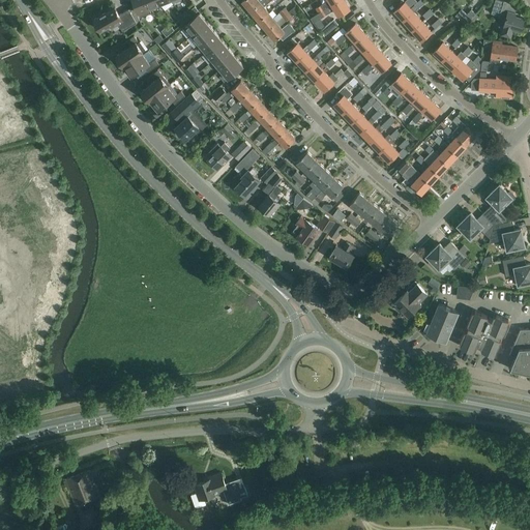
[(149,8),(146,0),(133,0),(139,12),(149,8)]
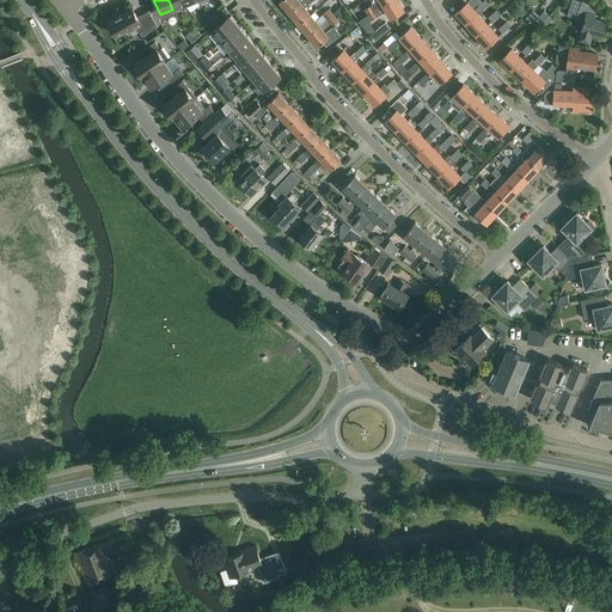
[(279,0),(280,1),(279,1),(288,13),(304,0),(279,0)]
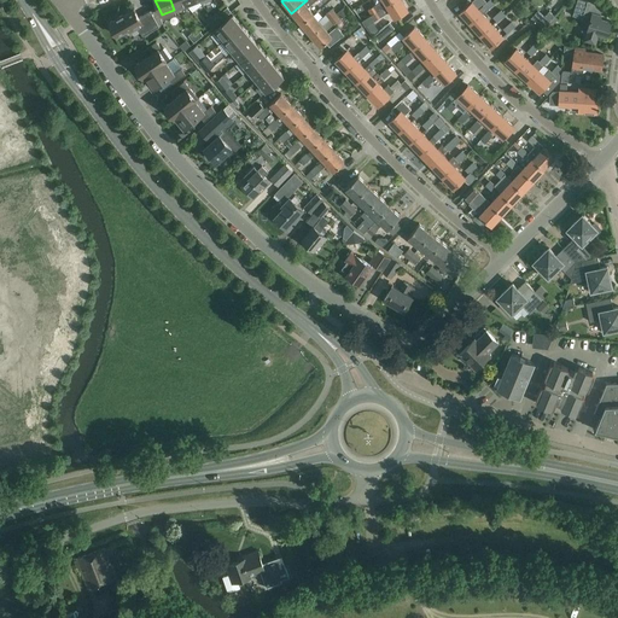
[(307,0),(291,13),(301,24),(313,15),(307,7),(314,1),(313,0),(307,0)]
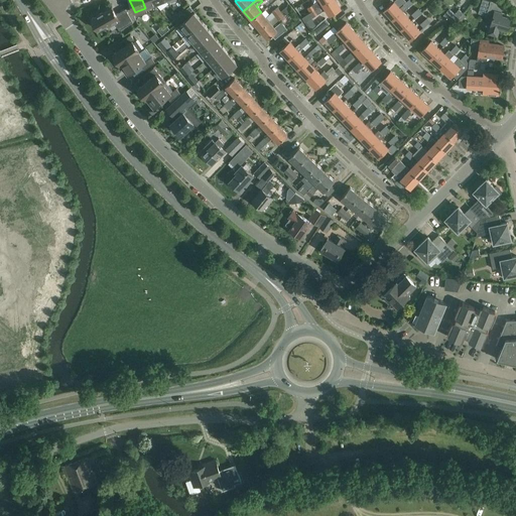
[(280,0),(276,4),(280,9),(287,4),(283,0),(280,0)]
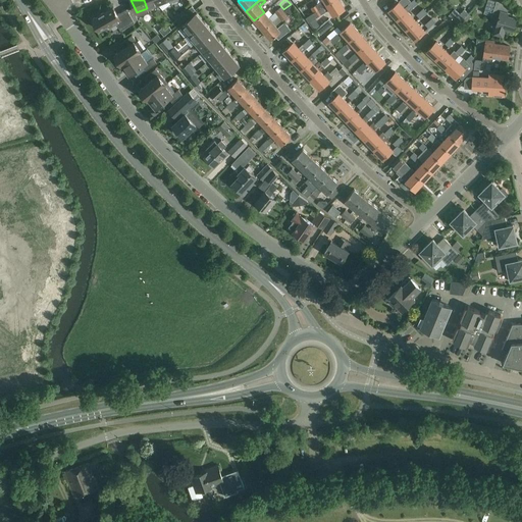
[(323,0),(316,4),(319,9),(332,0),(323,0)]
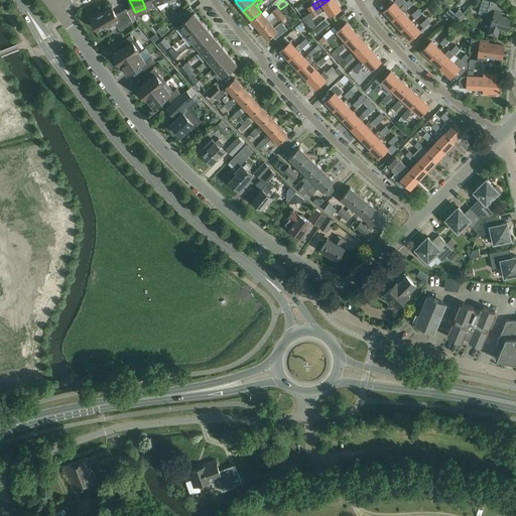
[(335,0),(329,0),(315,9),(318,14),(327,9),(330,15),(341,8),(335,0)]
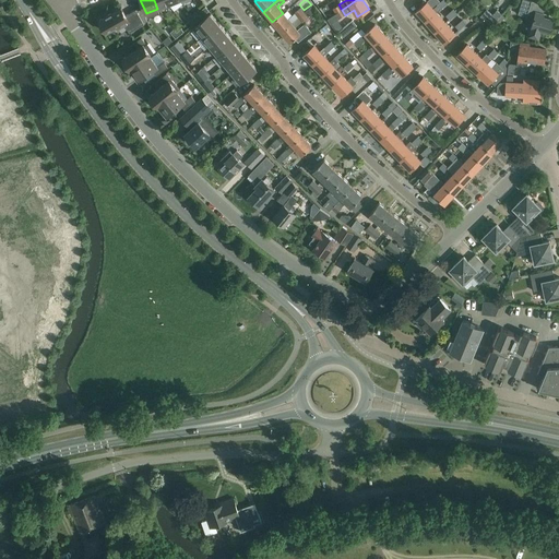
[(549,33),(552,20),(543,16),(544,14),(543,14),(545,11),(545,12),(546,11),(544,9),(542,7),(539,4),(537,3),(534,2),(532,1),(531,1),(525,0),(522,0),(518,14),(526,18),(526,19),(527,18),(534,20),(532,27),(530,35),(527,35),(539,39),(540,38),(538,38),(540,30),(549,33)]
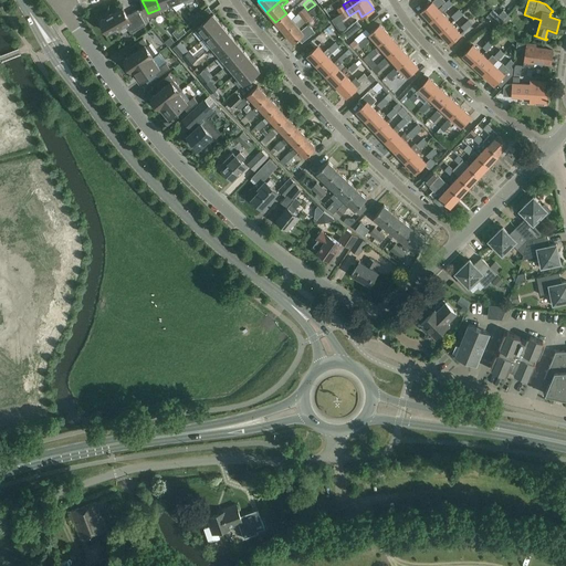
[(439,9),(432,1),(421,11),(431,21),(442,12),(446,9),(442,4),(439,9)]
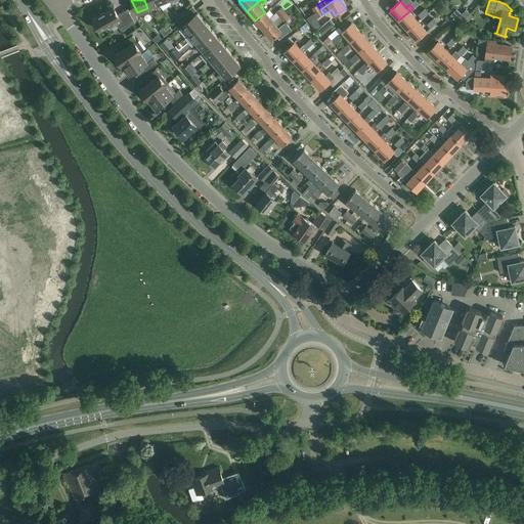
[(285,12),(279,16),(282,22),(295,11),(292,6),(286,11),(285,12)]
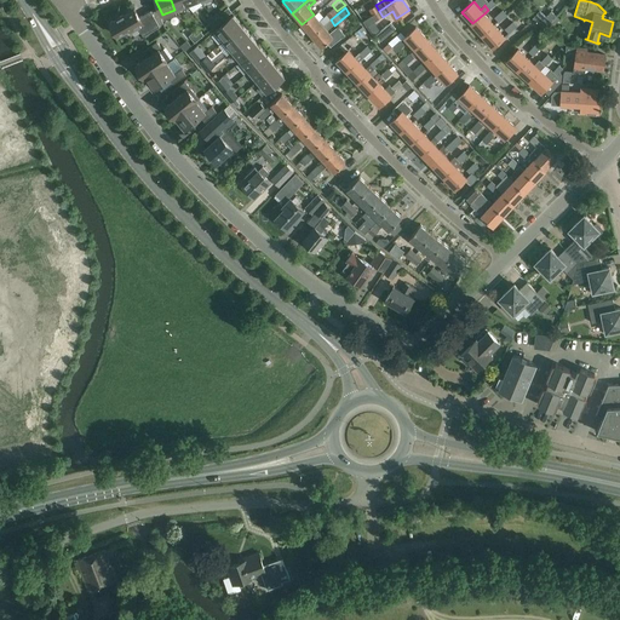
[(135,9),(124,15),(124,13),(119,17),(110,23),(118,35),(130,29),(131,33),(138,28),(143,36),(160,27),(150,11),(139,17),(135,9)]
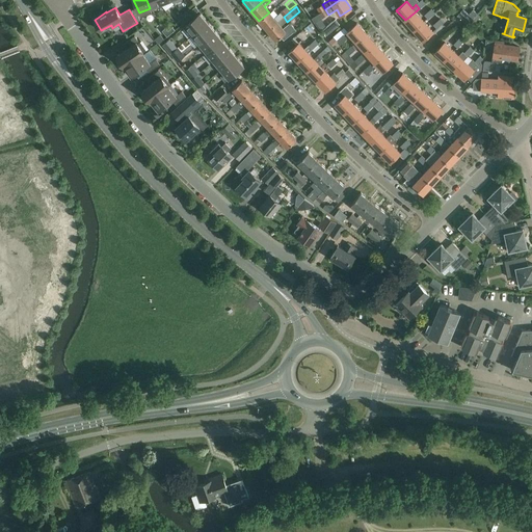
[(289,12),(286,8),(281,12),(284,17),(289,12)]
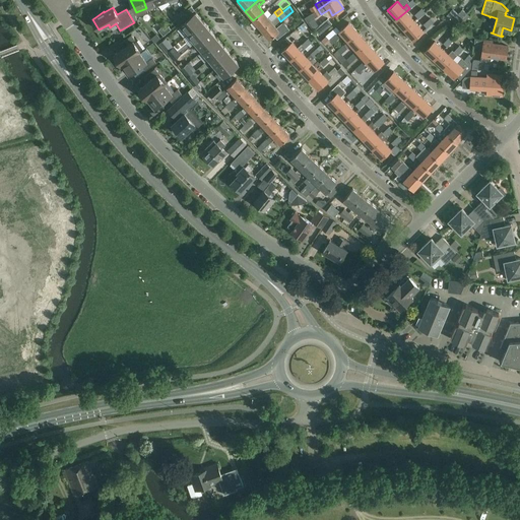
[(414,14),(417,17),(425,12),(421,8),(414,14)]
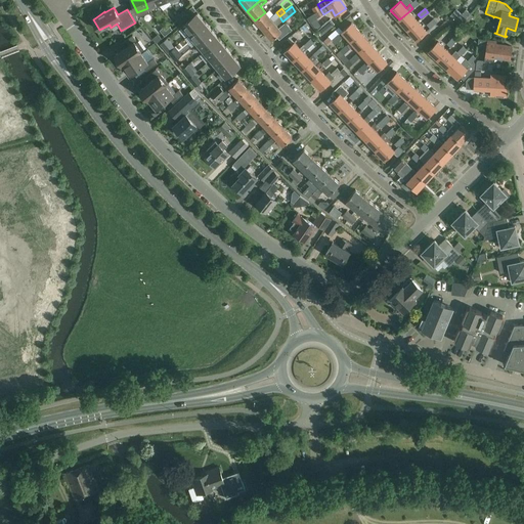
[(314,13),(307,17),(310,23),(323,14),(320,9),(314,12),(314,13)]
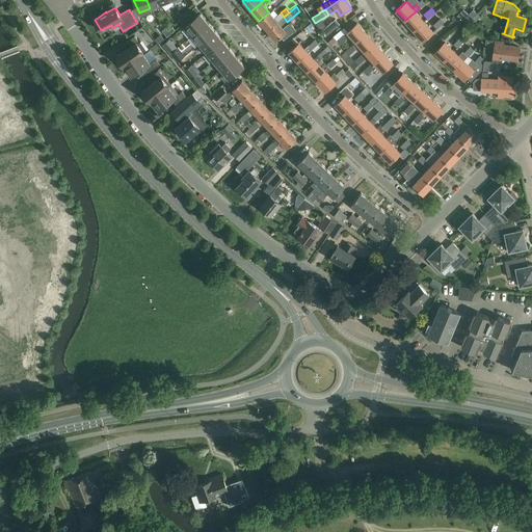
[(470,24),(478,14),(474,9),(464,20),(467,22),(470,24)]
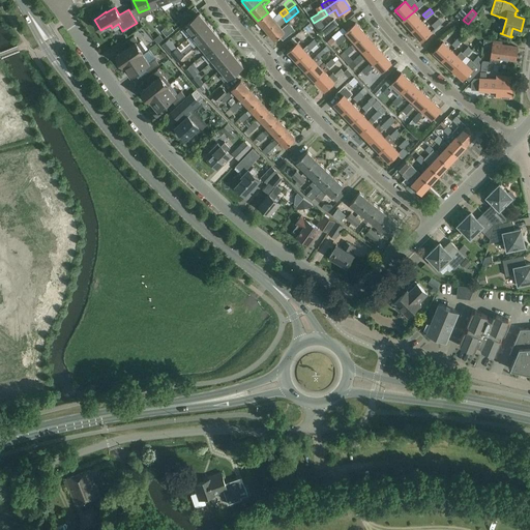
[(404,20),(412,30),(422,22),(414,11),(404,20)]
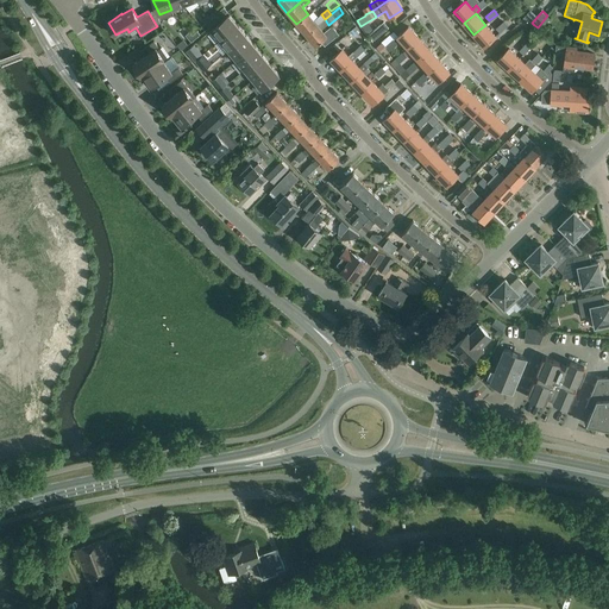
[(308,14),(296,24),(306,36),(318,25),(325,19),(321,14),(314,20),(308,14)]
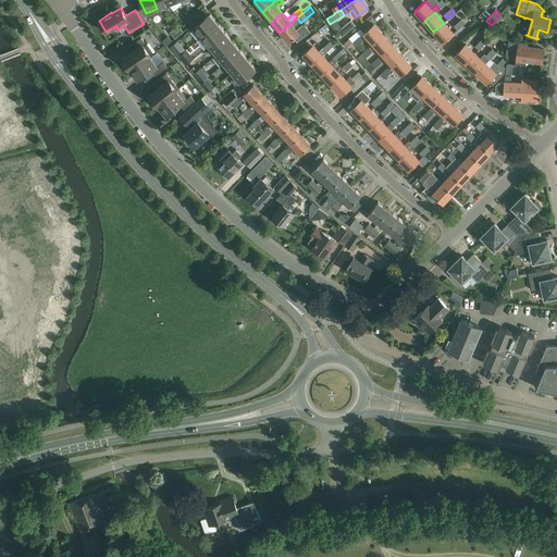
[(201,37),(218,23),(209,14),(194,27),(201,37)]
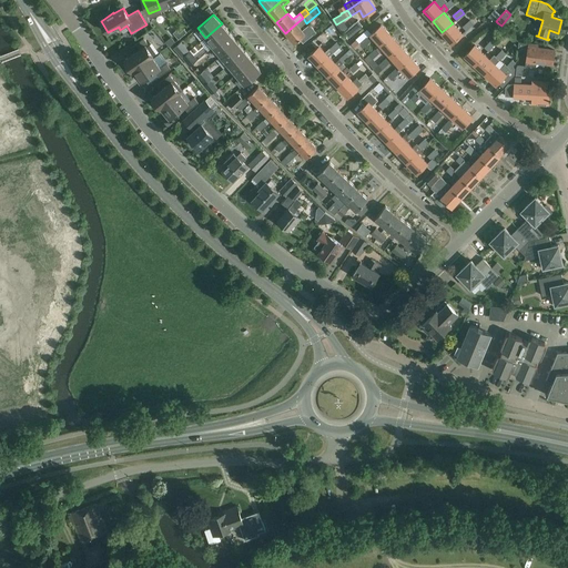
[(464,27),(466,30),(474,24),(470,20),(464,27)]
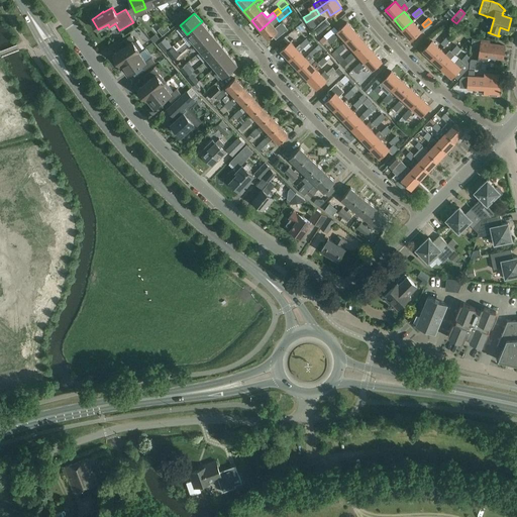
[(313,29),(318,34),(330,24),(326,19),(313,29)]
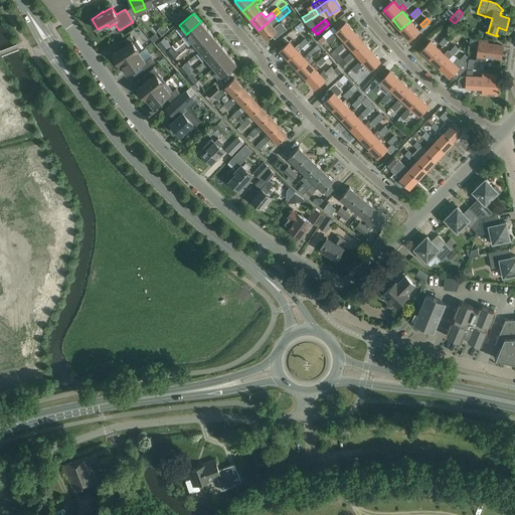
[(193,42),(208,30),(201,21),(186,34),(193,42)]
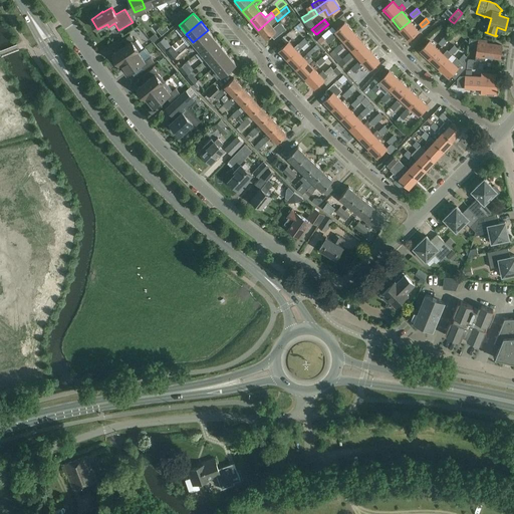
[(271,25),(268,21),(258,30),(266,39),(270,35),(274,39),(286,29),(280,22),(273,28),(271,25)]
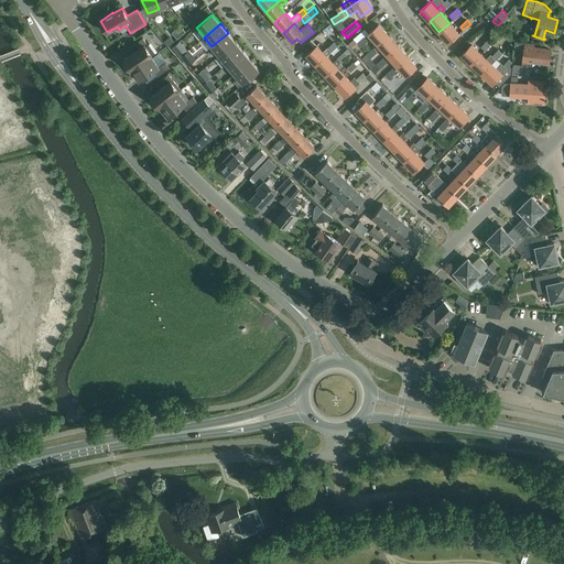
[(438,32),(448,43),(459,33),(449,23),(438,32)]
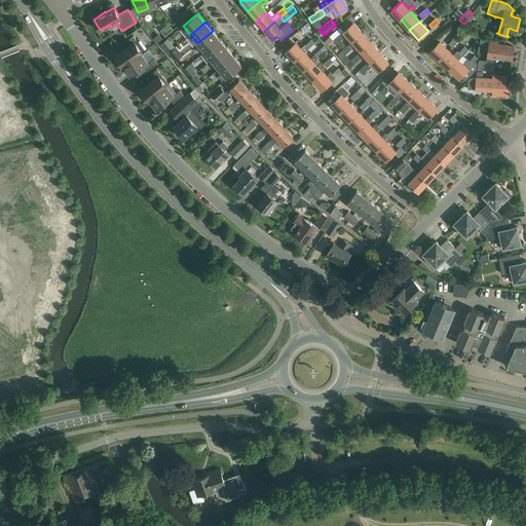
[(343,31),(344,33),(352,41),(362,33),(352,23),(344,31),(343,31)]
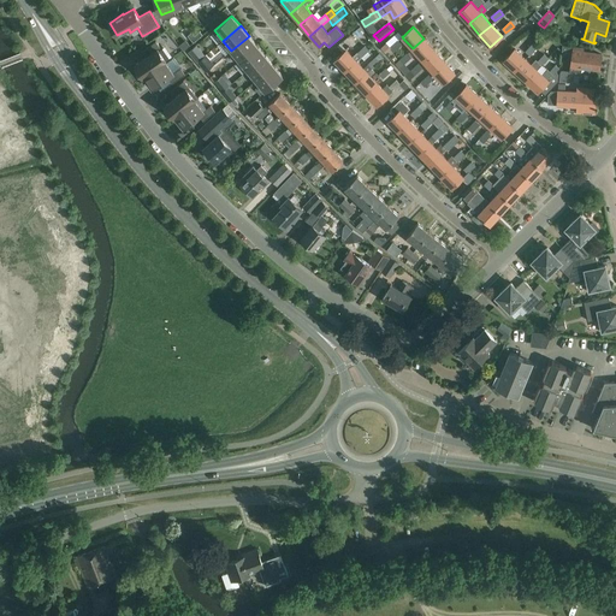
[(398,31),(381,47),(386,53),(391,48),(394,52),(402,45),(400,41),(403,39),(402,36),(403,36),(398,31)]
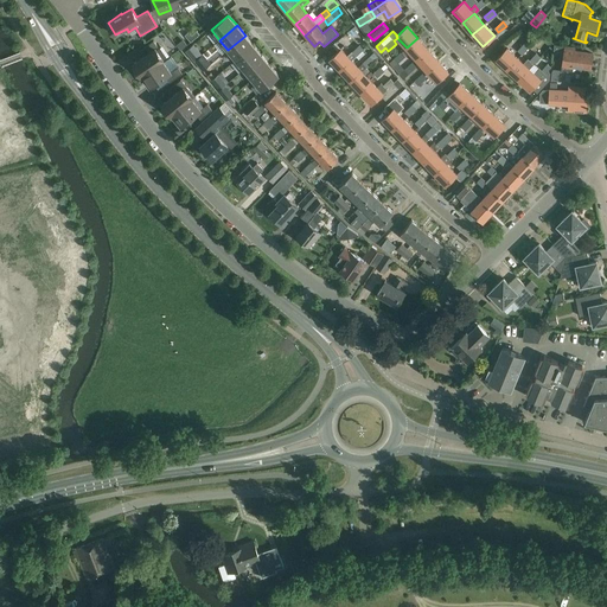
[(236,59),(253,45),(246,36),(228,50),(236,59)]
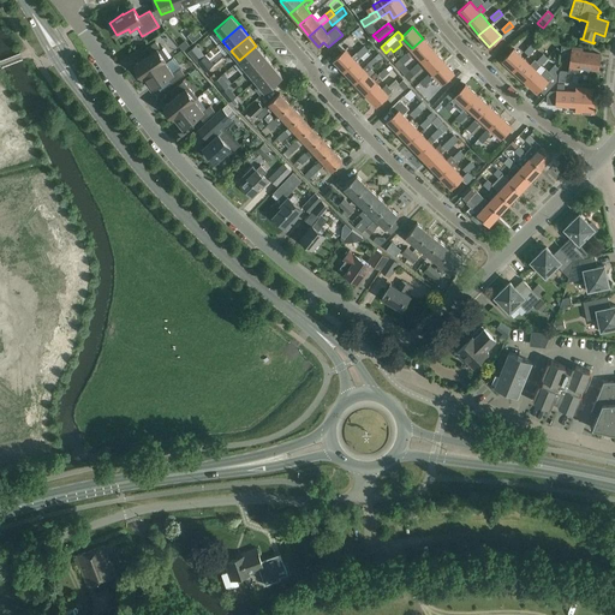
[(412,48),(407,52),(411,57),(416,52),(422,59),(434,49),(423,39),(412,48)]
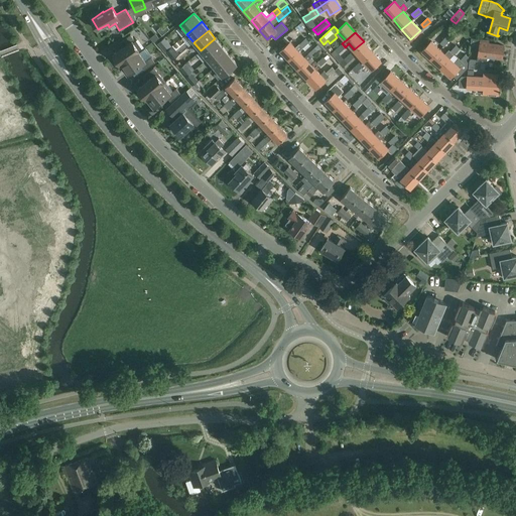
[(139,51),(132,41),(134,40),(130,34),(119,42),(123,47),(113,54),(120,65),(121,65),(120,63),(138,51),(139,51)]
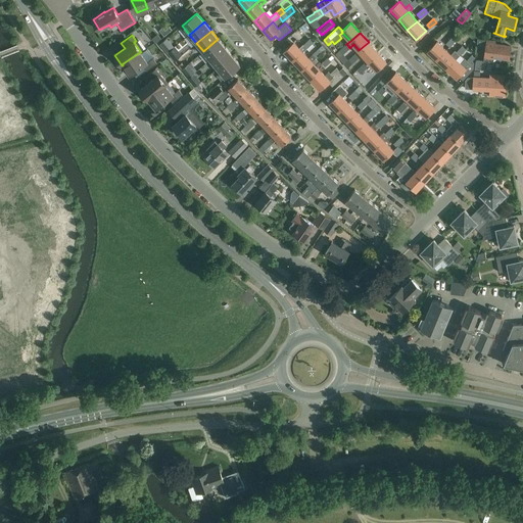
[(455,40),(452,37),(446,43),(449,46),(455,40)]
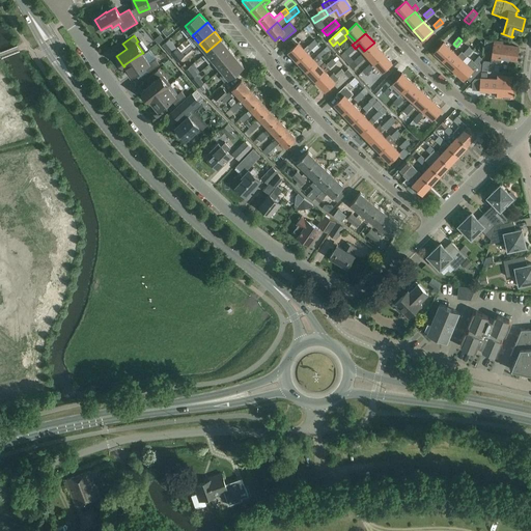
[(314,38),(308,45),(311,49),(312,49),(318,43),(314,38)]
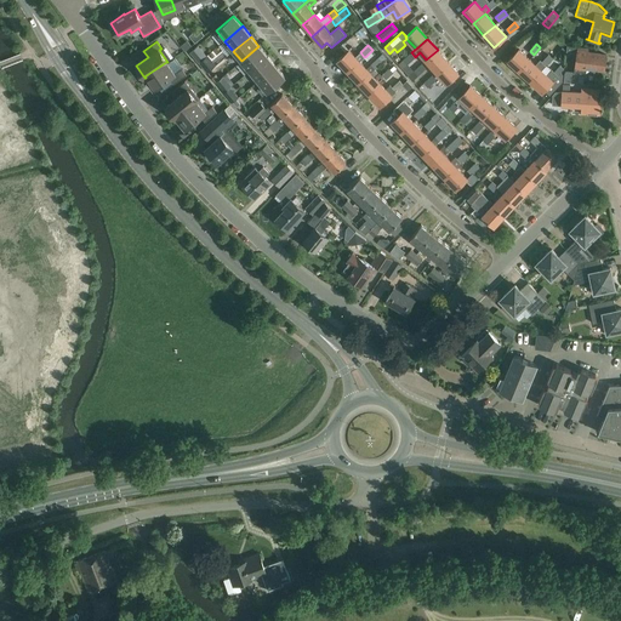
[(194,49),(191,52),(199,62),(206,56),(198,46),(194,49)]
